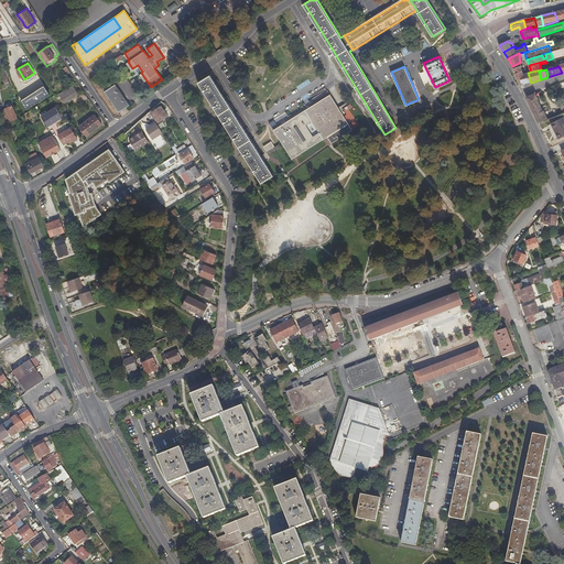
[(516,74),(521,85),(531,83),(528,73),(524,74),(523,72),(516,74)]
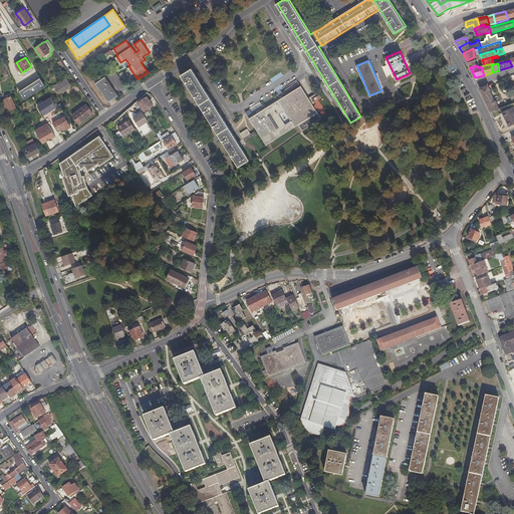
[(136,80),(138,79),(129,66),(126,67),(136,80)]
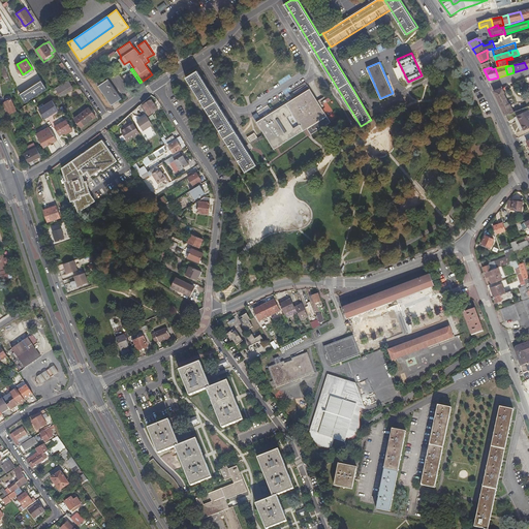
[(225,141),(245,172),(255,165),(237,134),(197,70),(189,75),(188,73),(185,75),(187,79),(225,141)]
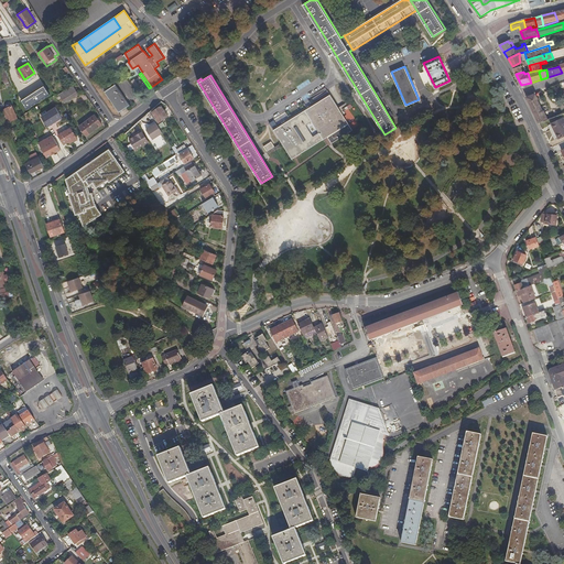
[(138,78),(131,82),(137,91),(143,88),(138,78)]
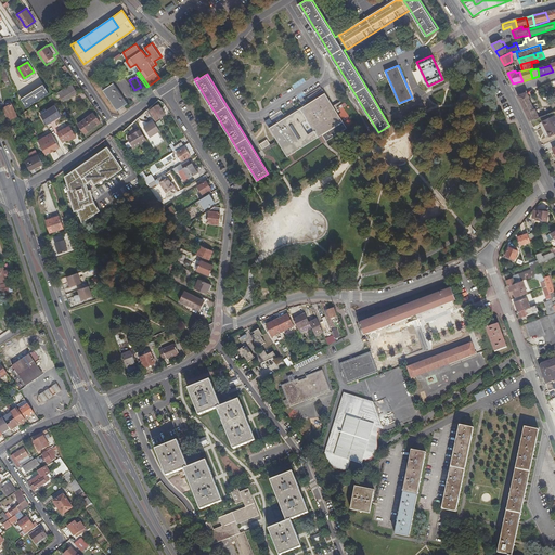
[(75,89),(69,79),(55,88),(61,98),(75,89)]
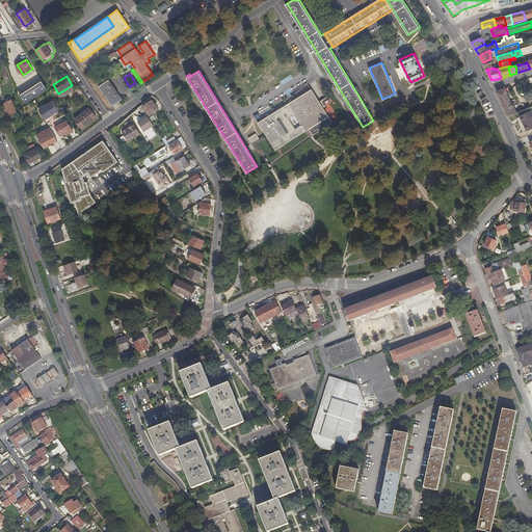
[(112,106),(123,98),(109,79),(103,83),(99,77),(94,80),(112,106)]
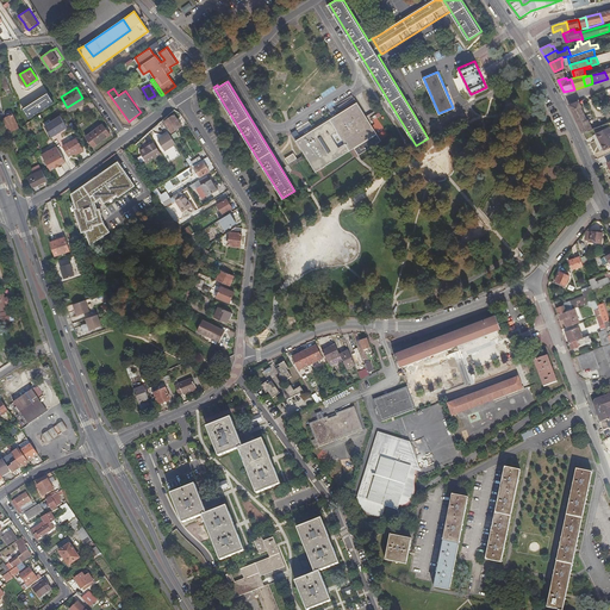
[(570,105),(584,134),(593,130),(589,120),(587,120),(582,109),(583,109),(582,104),(584,103),(583,100),(570,105)]
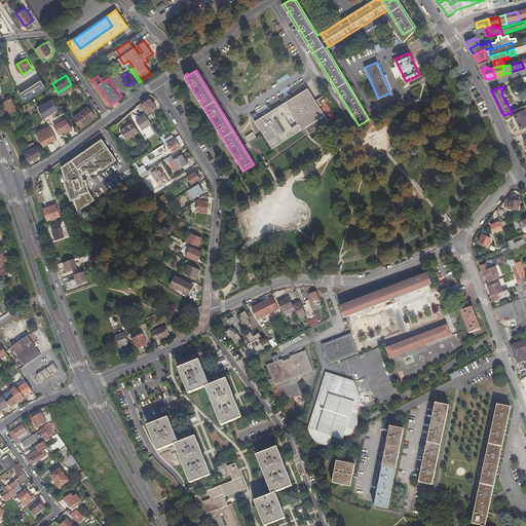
[(308,88),(255,121),(262,133),(271,148),(305,128),(325,116),(308,88)]
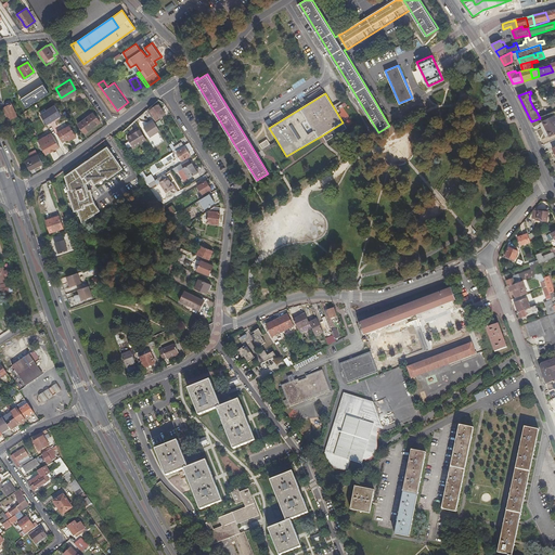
[(344,111),(343,107),(348,105),(346,102),(343,104),(341,102),(335,104),(339,113),(344,111)]
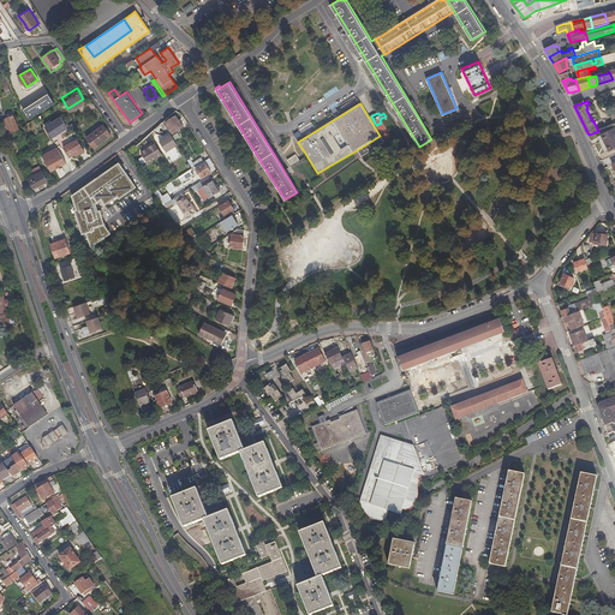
[(183,125),(175,114),(166,121),(173,132),(183,125)]
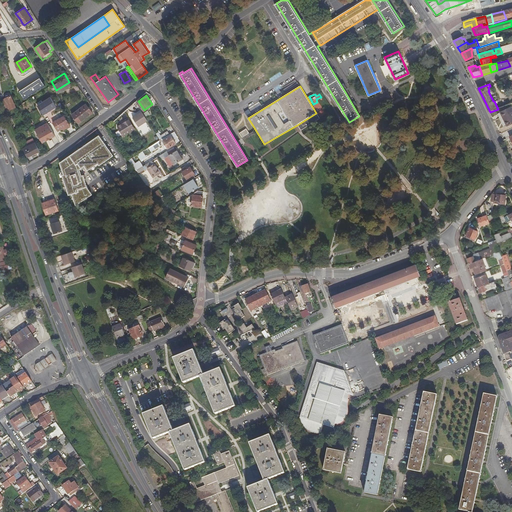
[(9,96),(2,99),(6,110),(14,107),(9,96)]
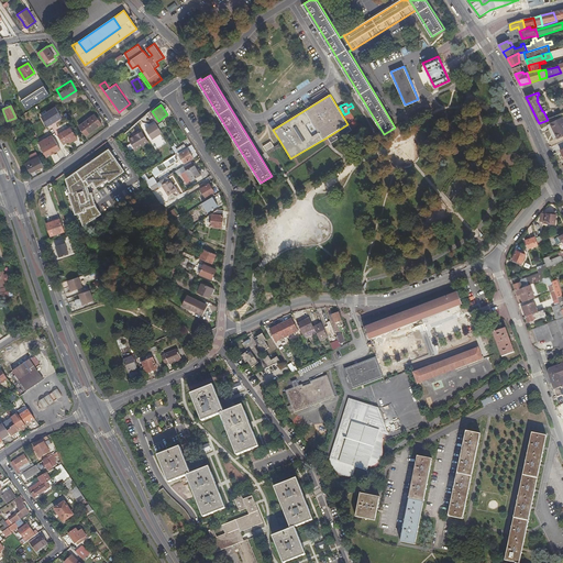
[(86,135),(101,124),(95,114),(78,125),(86,135)]
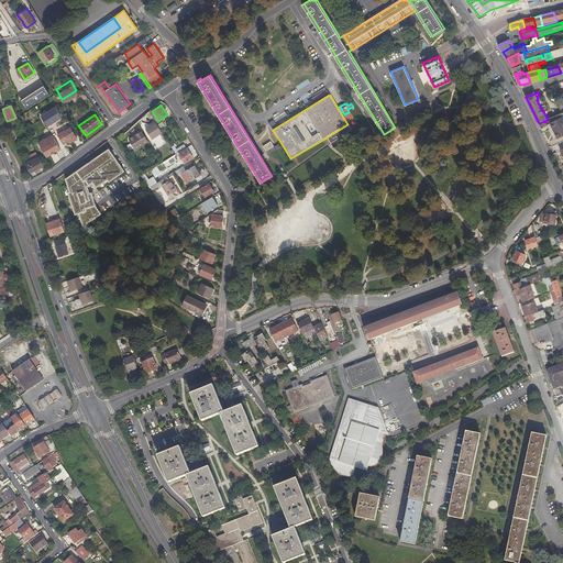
[(562,136),(562,118),(551,124),(559,140),(562,136)]
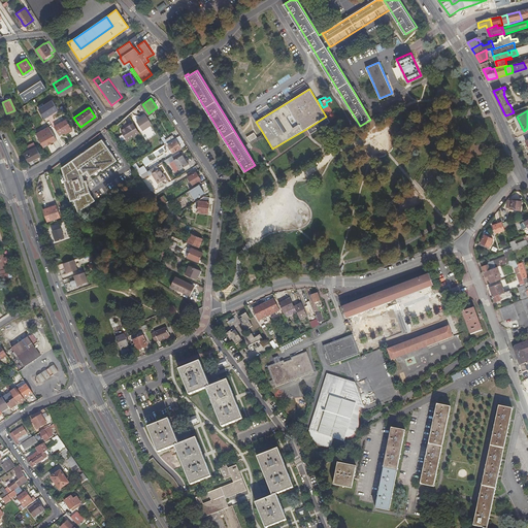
[(142,129),(152,123),(146,113),(136,120),(142,129)]
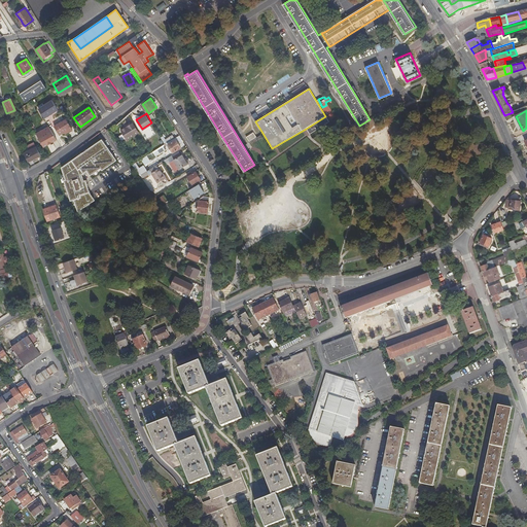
[(325,116),(306,129),(309,135),(329,123),(325,116)]
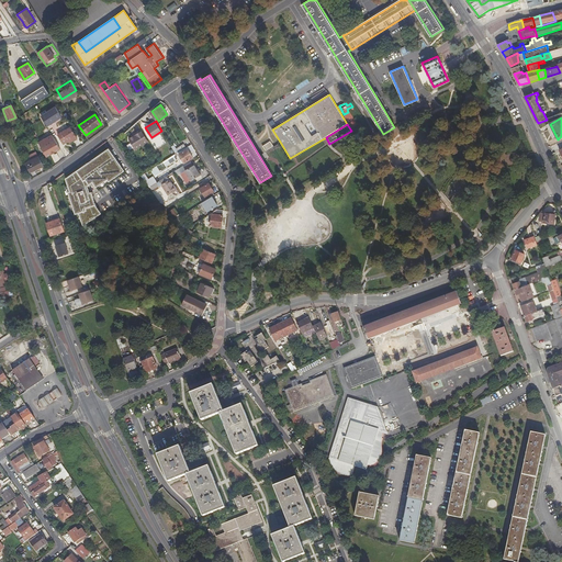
[(71,139),(76,137),(69,127),(57,134),(63,143),(70,138),(71,139)]
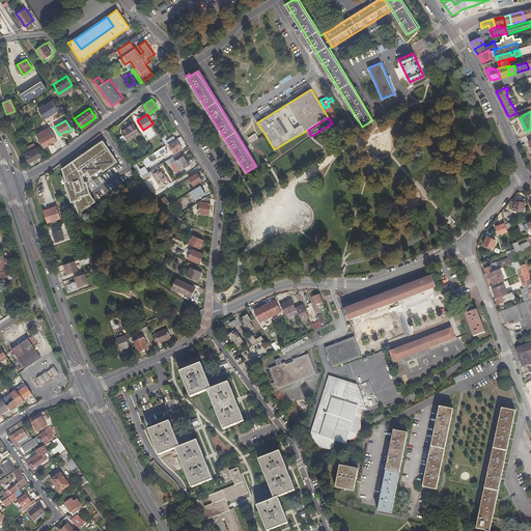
[(121,131),(128,140),(140,133),(134,122),(121,131)]
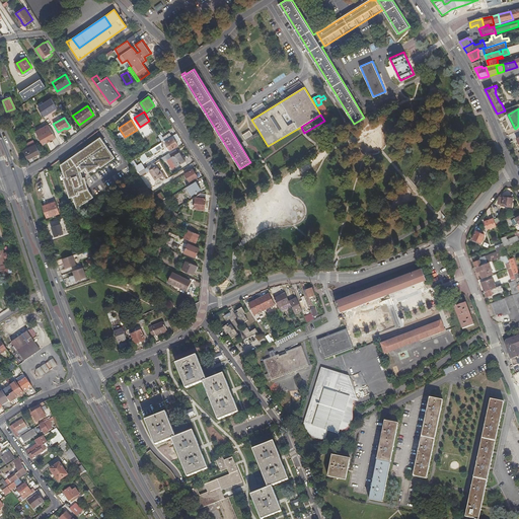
[(56,138),(48,124),(35,132),(44,145),(56,138)]
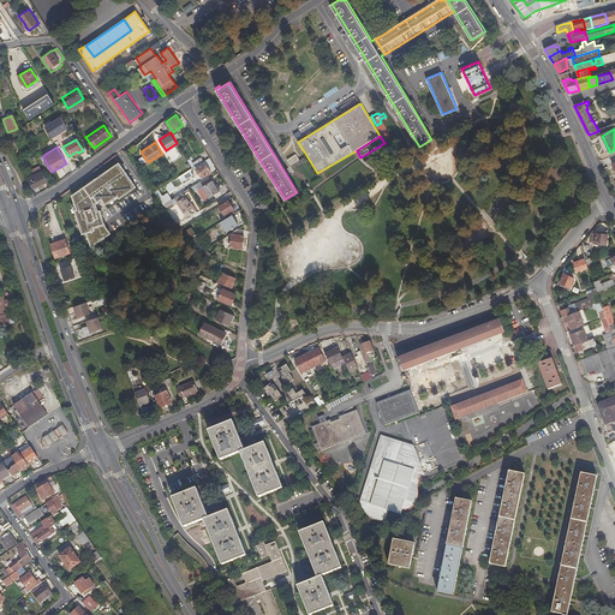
[(296,155),(287,159),(291,165),(299,161),(296,155)]
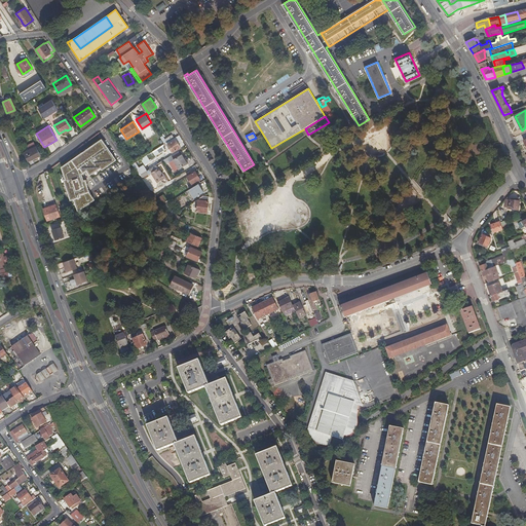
[(73,198),(74,200),(76,207),(77,210),(85,204),(88,202),(94,198),(89,191),(82,172),(86,170),(89,174),(92,172),(100,166),(102,168),(105,166),(104,165),(111,160),(112,161),(116,159),(102,138),(98,140),(94,144),(88,147),(83,150),(81,152),(76,155),(71,159),(71,160),(68,162),(67,161),(61,165),(63,173),(61,173),(63,179),(64,183),(66,189),(67,191),(69,196),(69,199),(73,198)]
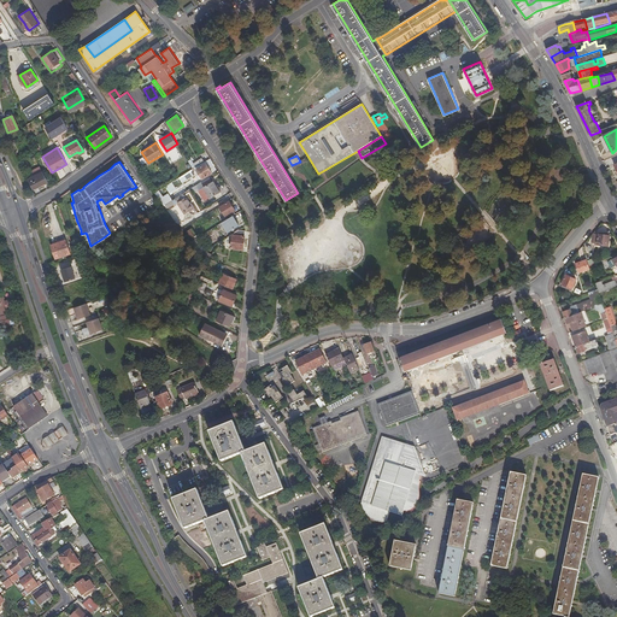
[(211,171),(206,162),(197,168),(203,177),(211,171)]
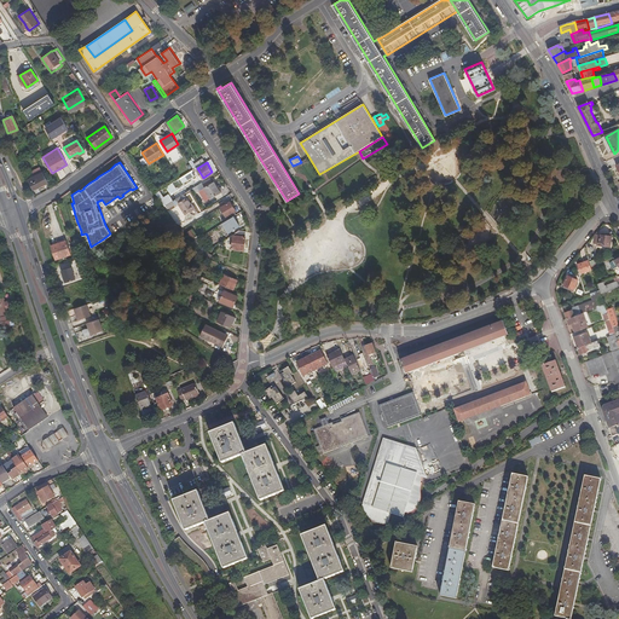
[(47,181),(41,171),(36,174),(27,178),(33,189),(41,185),(47,181)]
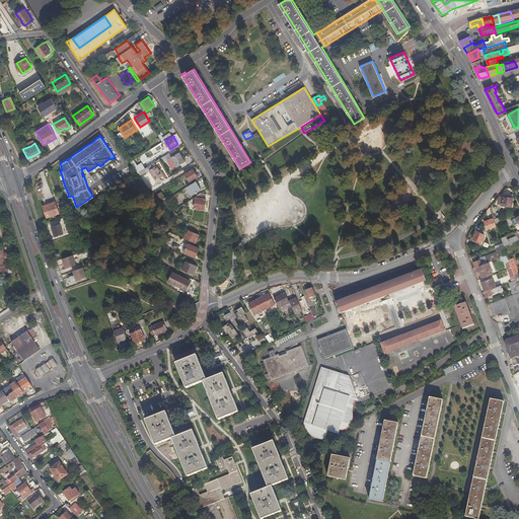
[(148,159),(154,156),(152,153),(164,147),(162,143),(145,152),(148,159)]
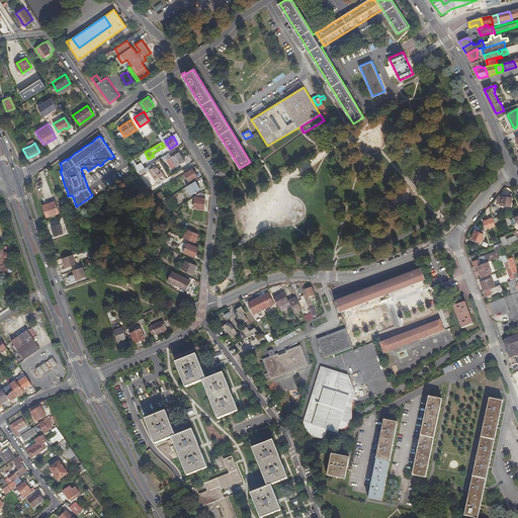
[(184,160),(179,151),(170,156),(176,165),(184,160)]
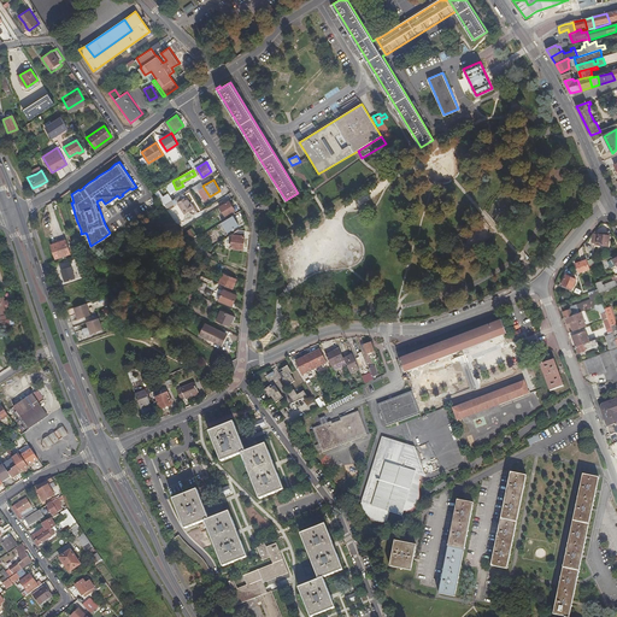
[(189,203),(184,197),(176,203),(183,213),(194,207),(191,203),(189,203)]
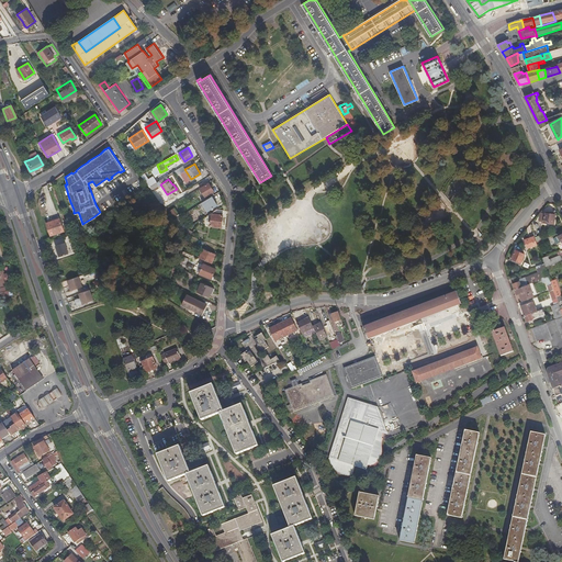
[(213,190),(209,182),(200,188),(204,195),(213,190)]
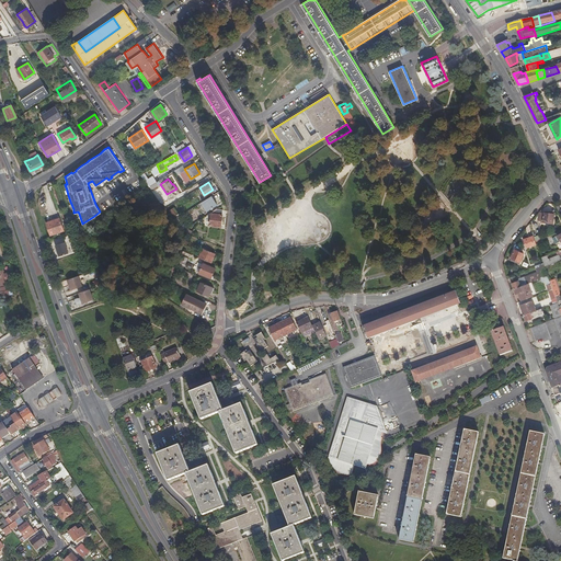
[(216,205),(212,195),(202,202),(206,210),(216,205)]
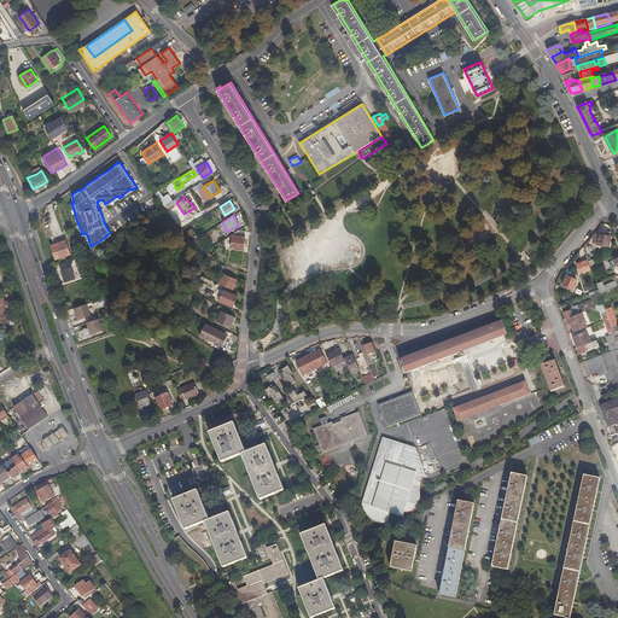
[(191,239),(198,234),(193,227),(187,232),(191,239)]
